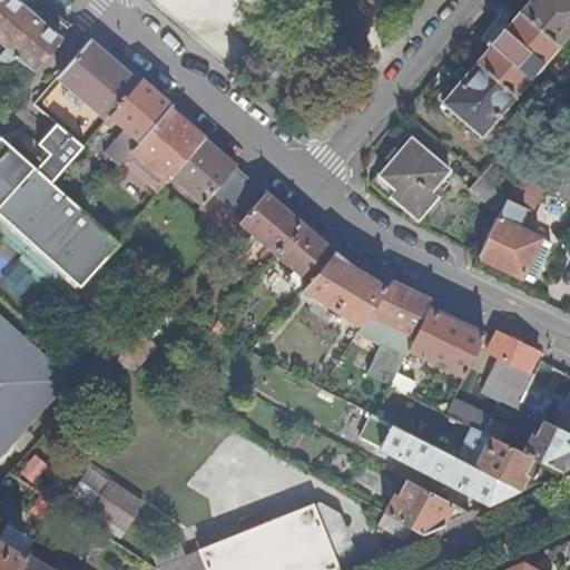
[(0,74),(17,89),(60,39),(15,0),(0,0),(0,41),(8,48),(0,57),(0,74)]
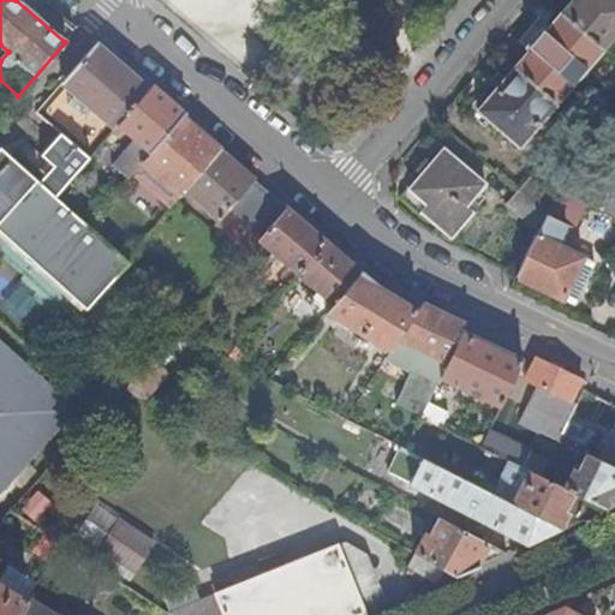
[(614,0),(571,0),(560,13),(595,43),(603,49),(614,35),(614,0)]
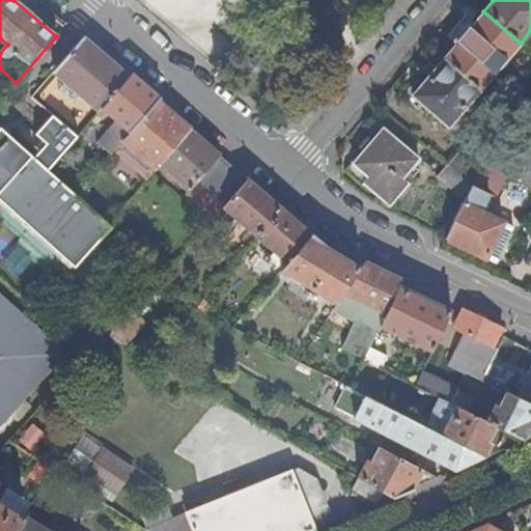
[(456,43),(443,58),(479,90),(519,46),(521,43),(513,37),(483,11),(470,27),(467,25),(454,39),(456,43)]
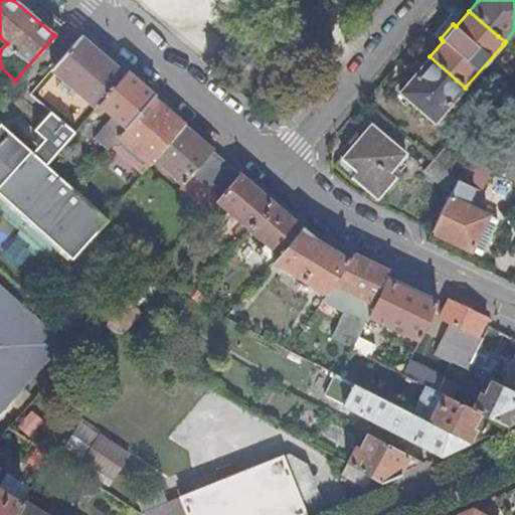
[(97,109),(125,75),(80,37),(78,38),(52,69),(97,109)]
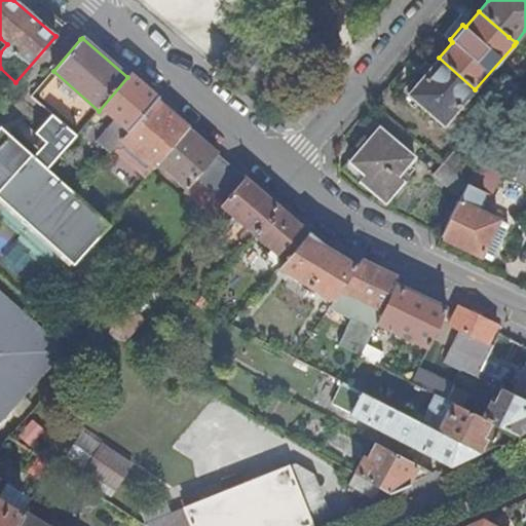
[(475,89),(439,58),(407,95),(443,126),(472,92),(475,89)]
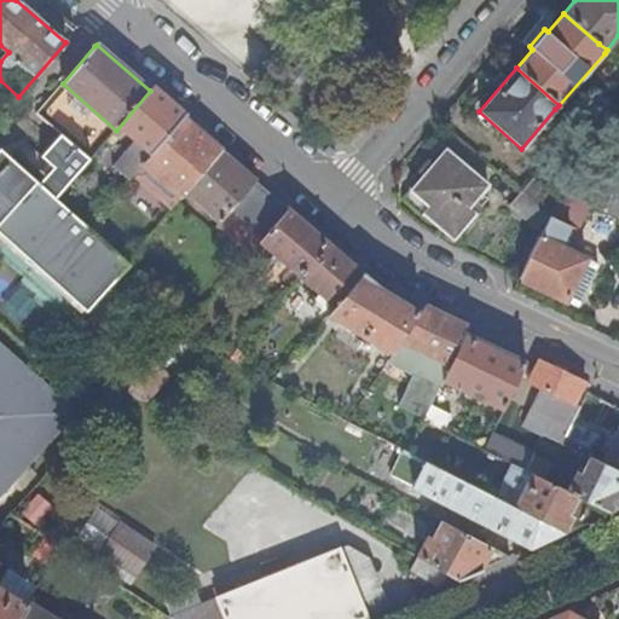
[(145,166),(184,121),(187,115),(154,86),(150,91),(116,131),(115,133),(120,138),(126,132),(137,142),(115,166),(131,181),(145,166)]
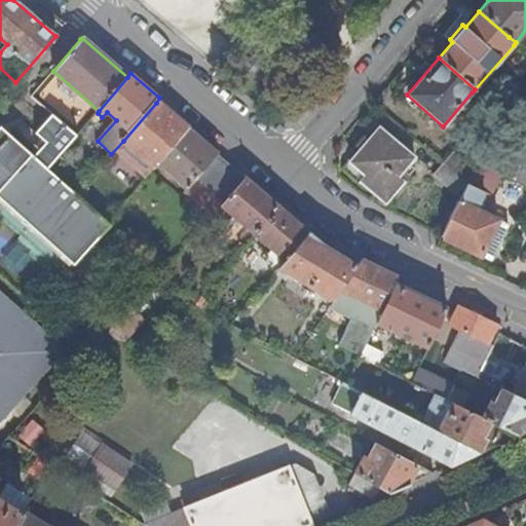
[(158,164),(188,129),(156,103),(123,141),(155,167),(158,164)]
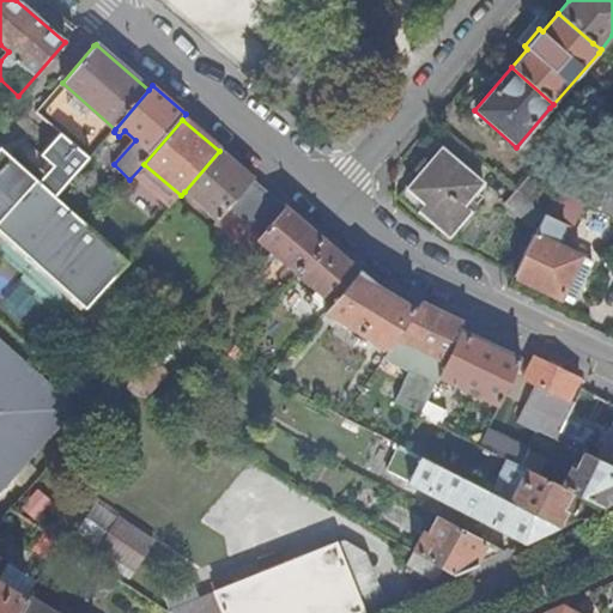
[(41,181),(56,196),(90,158),(60,133),(41,156),(53,167),(41,181)]
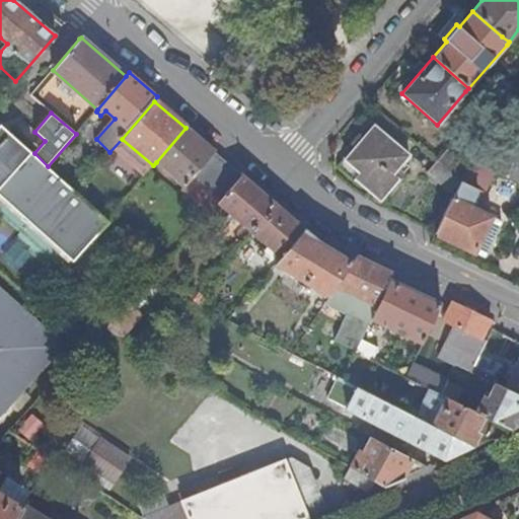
[(72,263),(108,223),(0,125),(0,197),(45,237),(72,263)]
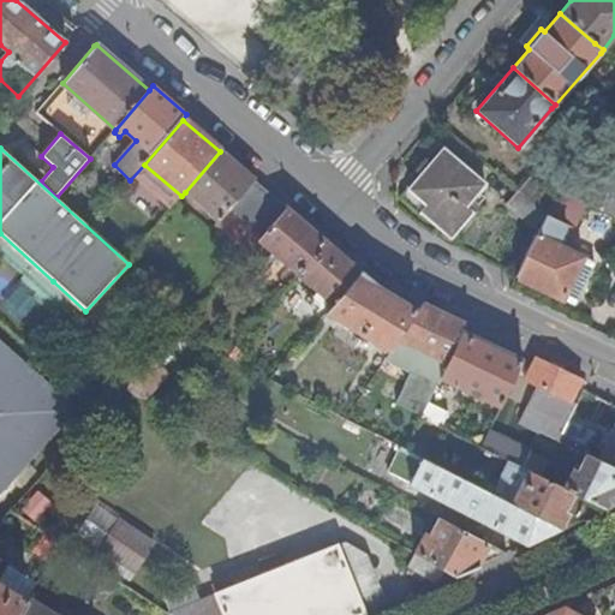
[(419,212),(449,238),(472,214),(465,207),(483,184),(443,149),(407,191),(424,206),(419,212)]
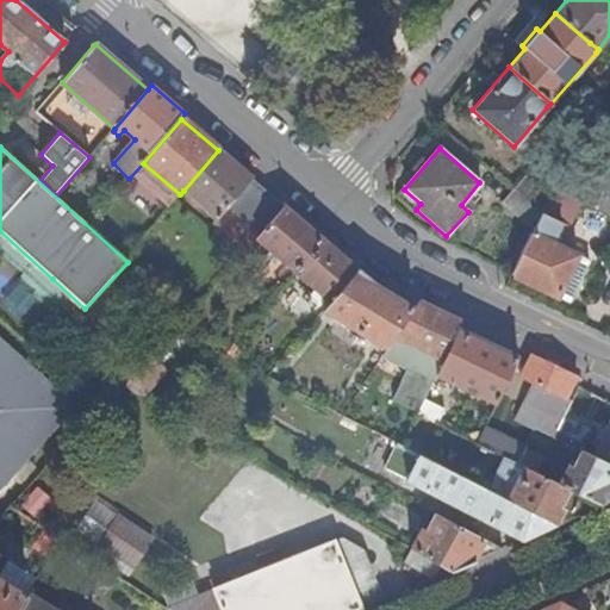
[(217,221),(251,180),(218,150),(184,191),(217,221)]
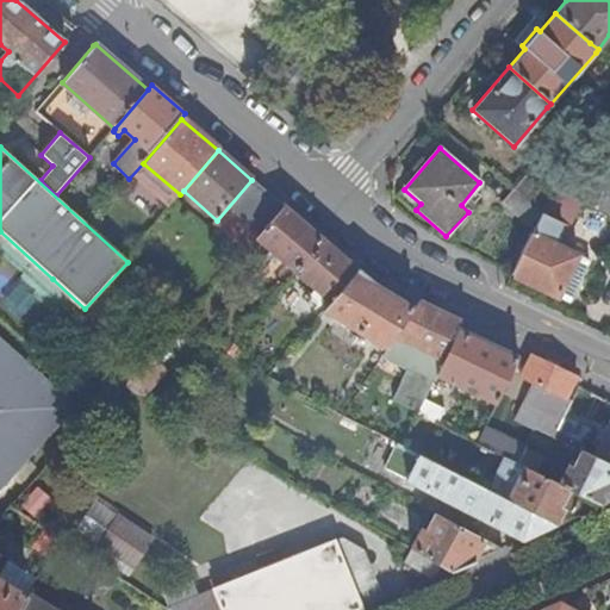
[(512,188),(541,213),(553,199),(524,175),(512,188)]
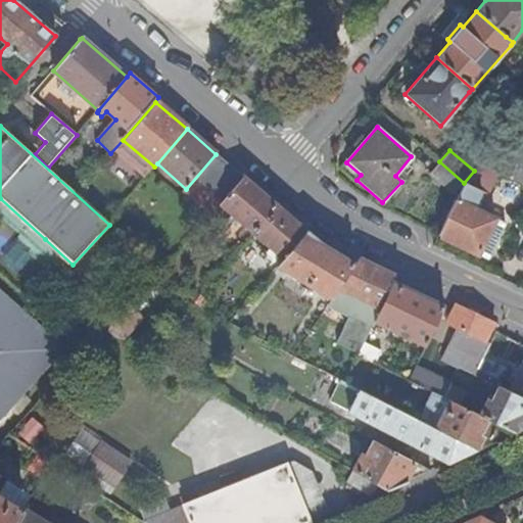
[(220,204),(242,177),(216,154),(186,189),(182,193),(198,206),(209,217),(220,204)]
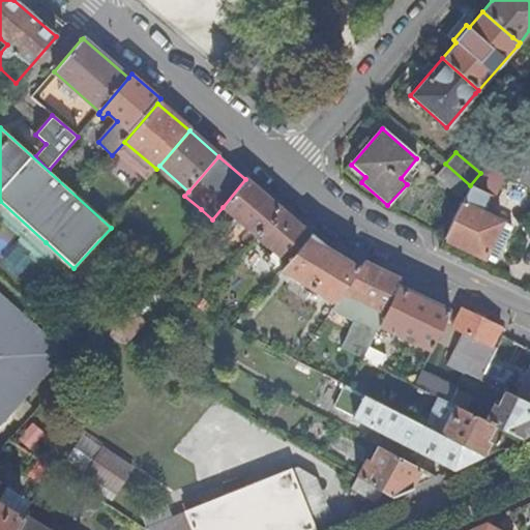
[(460,197),(470,185),(445,164),(436,175),(460,197)]
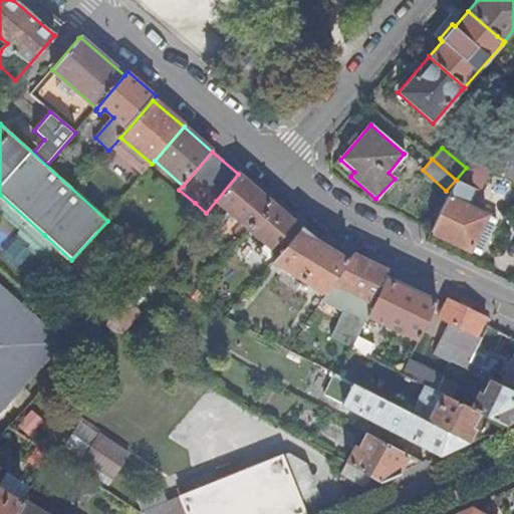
[(457,180),(432,232),(479,255),(497,221),(472,208),(490,171),(488,170),(472,162),(466,168),(456,180),(457,180)]
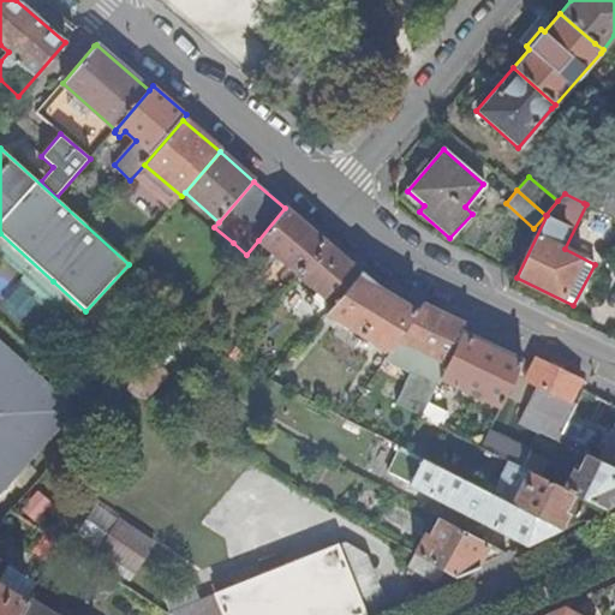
[(297,274),(324,242),(285,208),(258,240),(293,270),(297,274)]
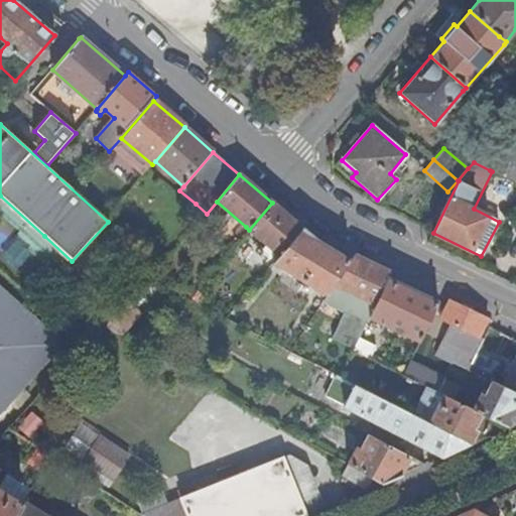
[(189,211),(196,204),(179,190),(173,198),(189,211)]
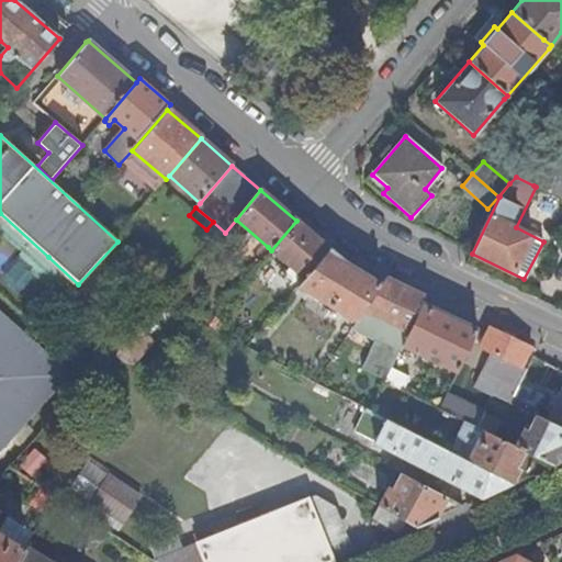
[(305,280),(330,250),(296,221),(271,250),(305,280)]
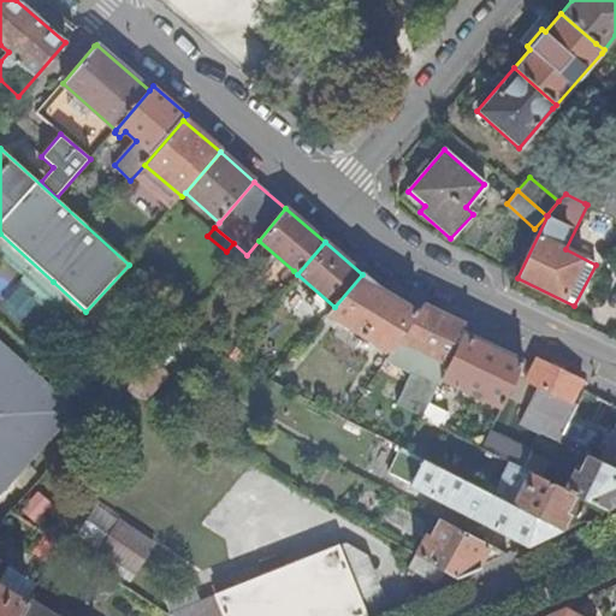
[(596,265),(574,306),(587,312),(608,271),(596,265)]
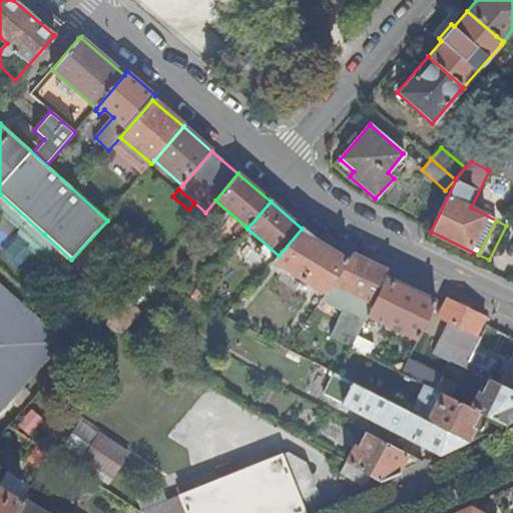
[(272,263),(326,295),(349,259),(310,236),(302,228),(279,255),(272,263)]
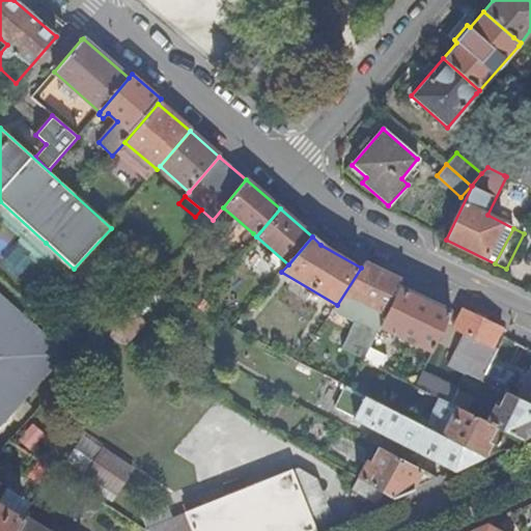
[(337,305),(333,310),(354,320),(376,333),(380,327),(398,286),(401,282),(364,263),(361,268),(337,305)]
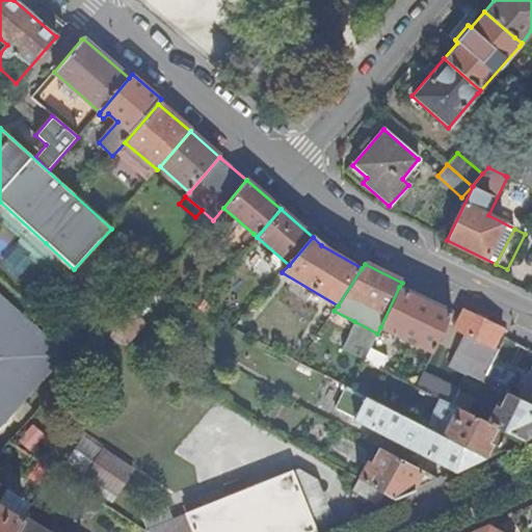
[(433,352),(451,312),(399,287),(380,327),(433,352)]
